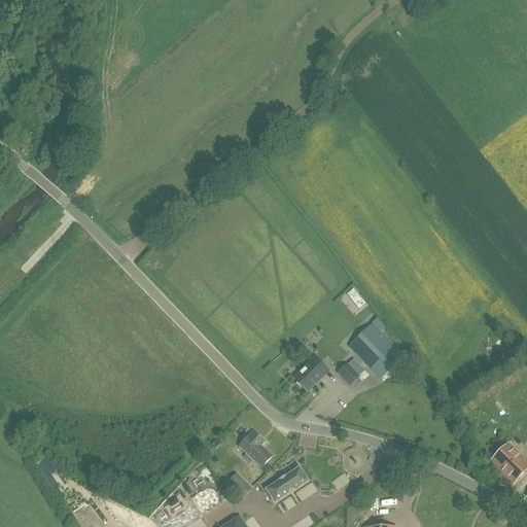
[(353,289),(347,294),(359,309),(365,304),(353,289)]
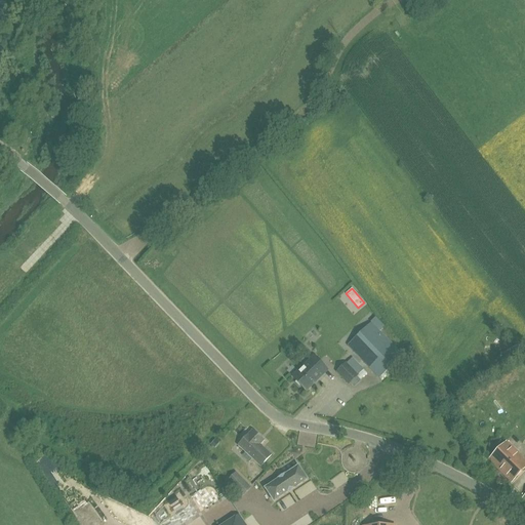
[(403,355),(371,323),(348,346),(379,377),(403,355)]
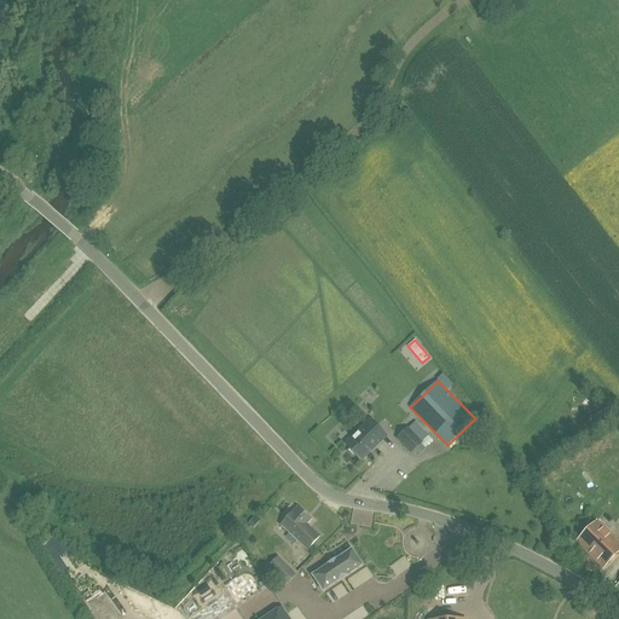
[(345,445),(362,461),(386,437),(370,420),(345,445)]
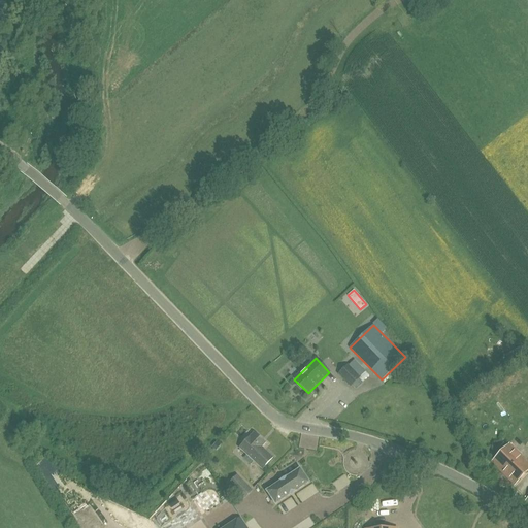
[(339,374),(351,387),(359,377),(365,372),(354,360),(349,366),(339,374)]
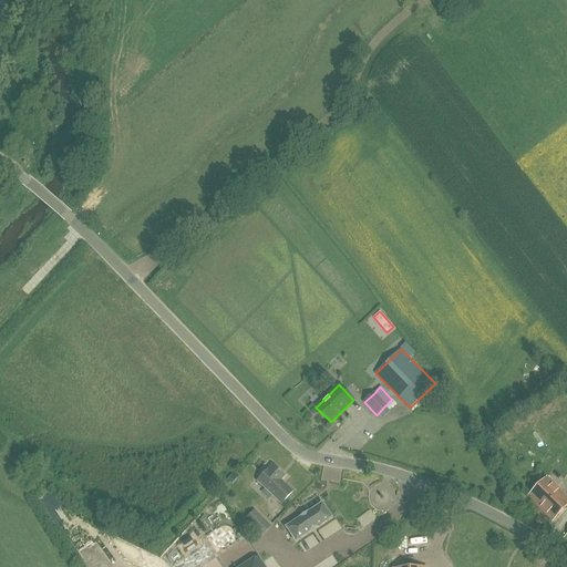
[(285,476),(272,465),(257,481),(265,488),(261,492),(269,500),(272,495),(281,504),(292,492),(281,481),(285,476)]
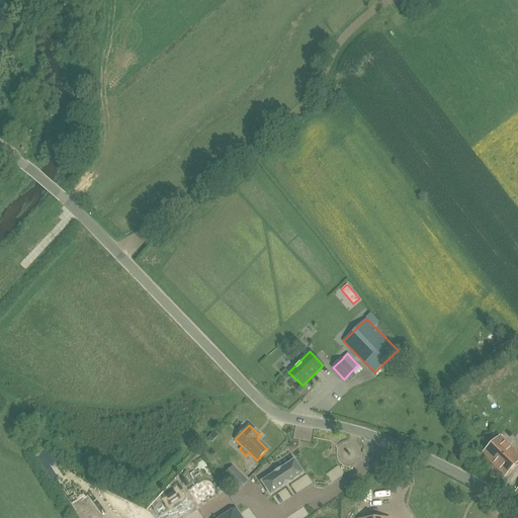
[(517,454),(500,437),(483,454),(505,476),(517,461),(517,454)]
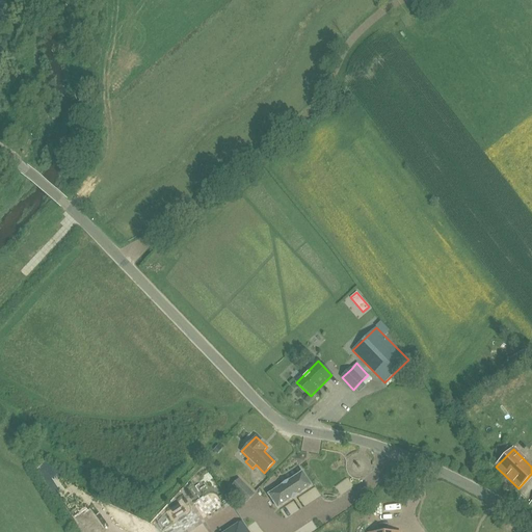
[(268,495),(277,508),(311,486),(302,473),(268,495)]
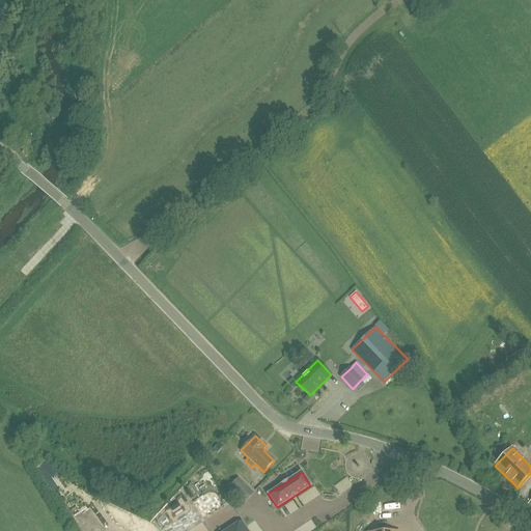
[(249,480),(246,477),(242,474),(236,480),(243,486),(249,480)]
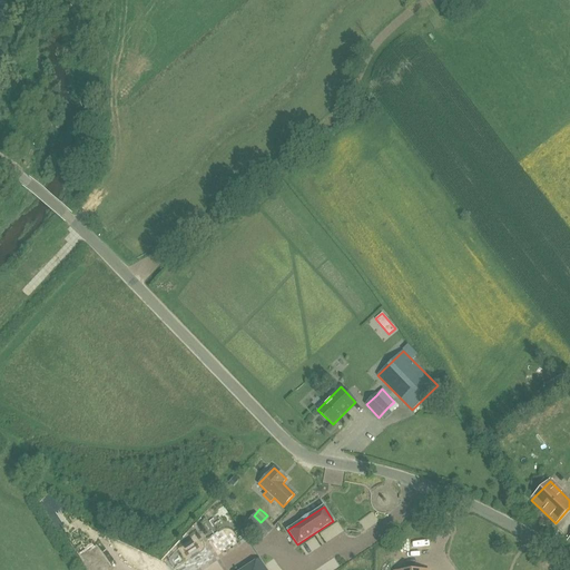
[(190,539),(182,544),(185,549),(194,543),(190,539)]
